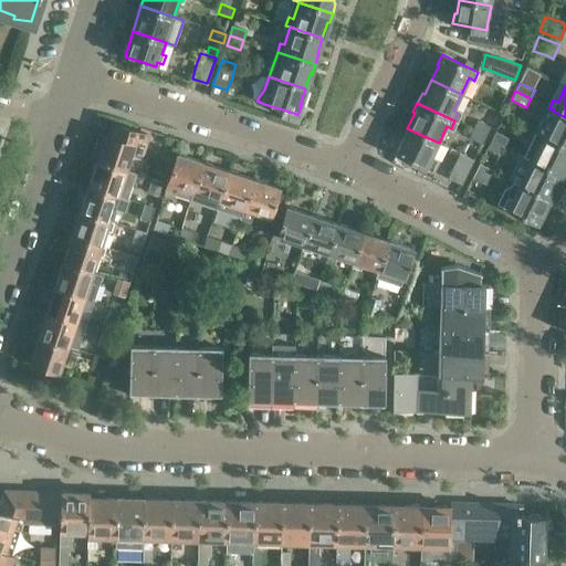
[(546,107),(535,132),(565,147),(565,117),(553,111),(554,109),(549,108),(546,107)]
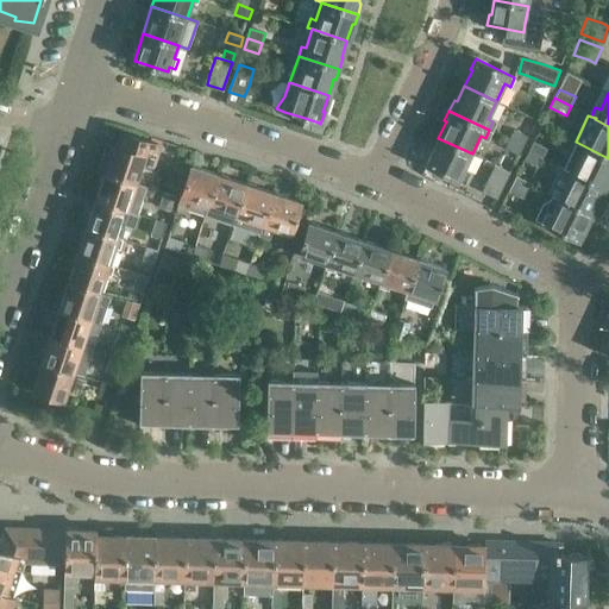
[(316,129),(319,123),(305,118),(303,124),(316,129)]
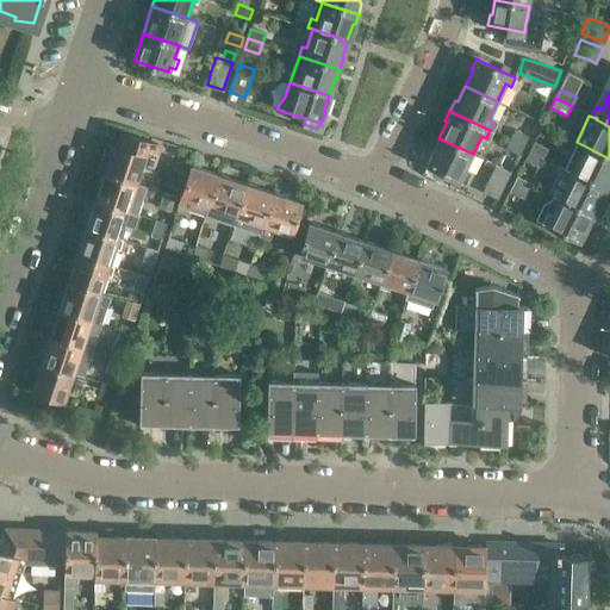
[(521,145),(526,136),(512,129),(508,138),(521,145)]
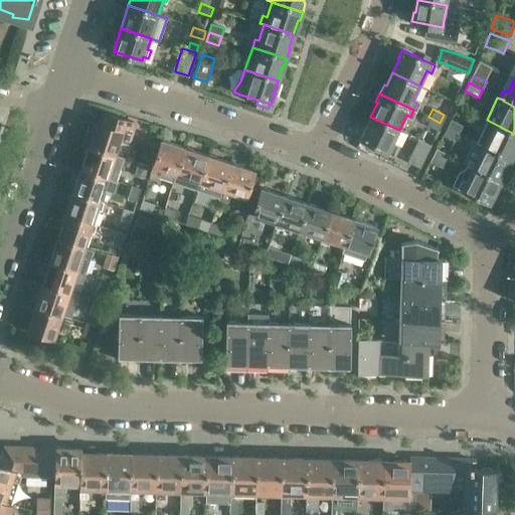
[(120,142),(129,145),(136,124),(105,113),(101,125),(97,123),(89,146),(116,155),(120,142)]
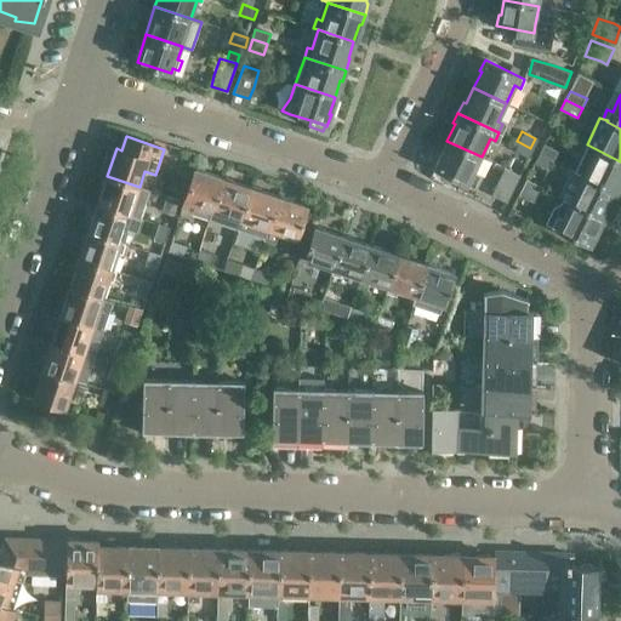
[(482,157),(446,141),(439,155),(437,155),(432,166),(466,183),(468,178),(476,182),(479,174),(474,171),(482,157)]
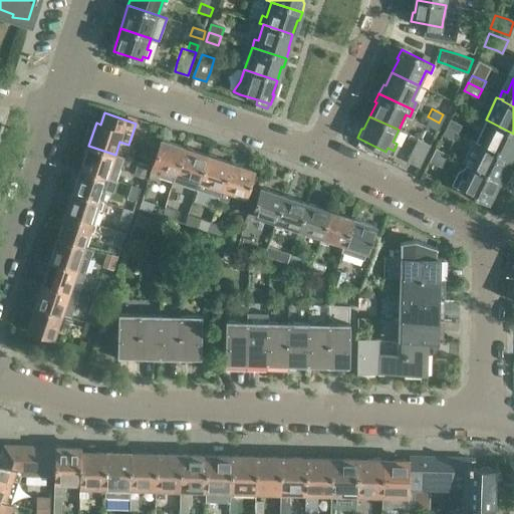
[(435,130),(439,122),(428,116),(424,123),(435,130)]
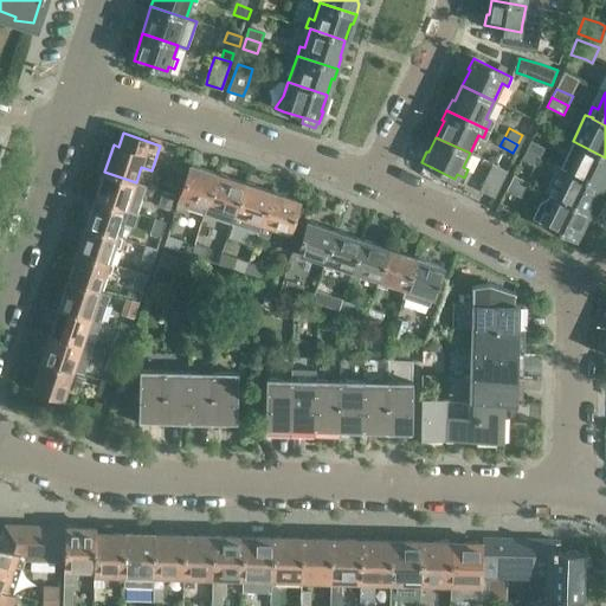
[(528,139),(523,148),(540,156),(545,147),(528,139)]
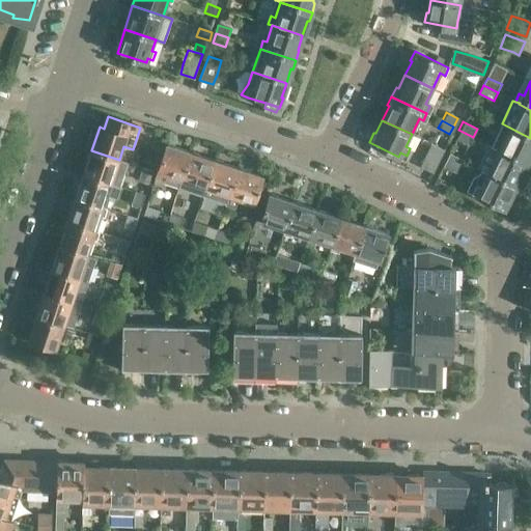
[(498,147),(497,149),(526,164),(530,155),(529,154),(530,148),(530,138),(502,123),(492,144),(498,147)]
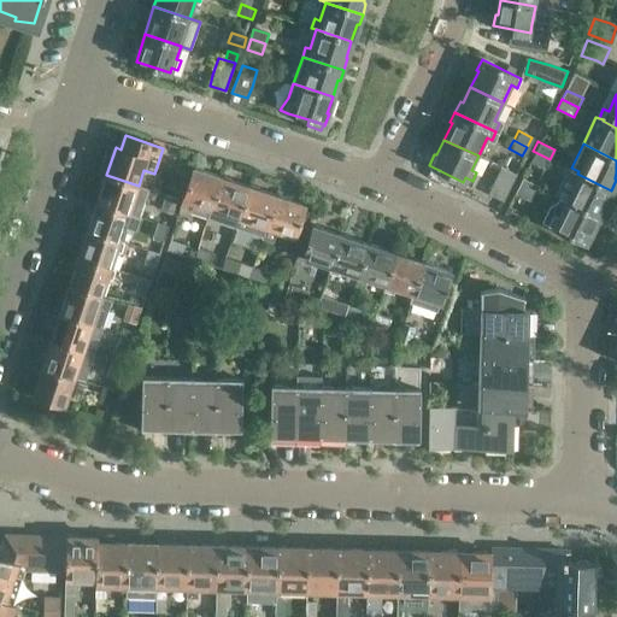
[(550,159),(533,151),(528,160),(544,169),(550,159)]
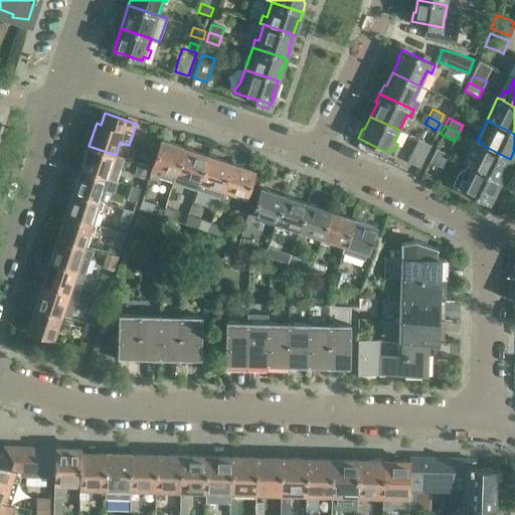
[(411,152),(407,161),(419,167),(431,145),(418,139),(411,152)]
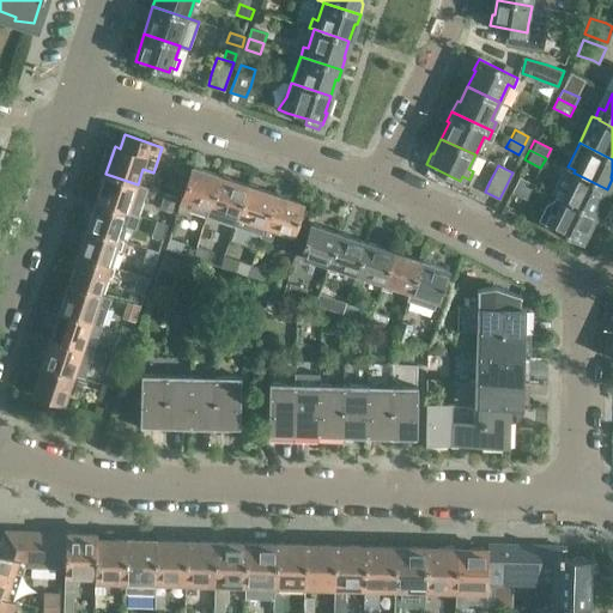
[(602,199),(607,189),(574,173),(563,167),(551,193),(556,195),(560,198),(593,213),(600,198),(602,199)]
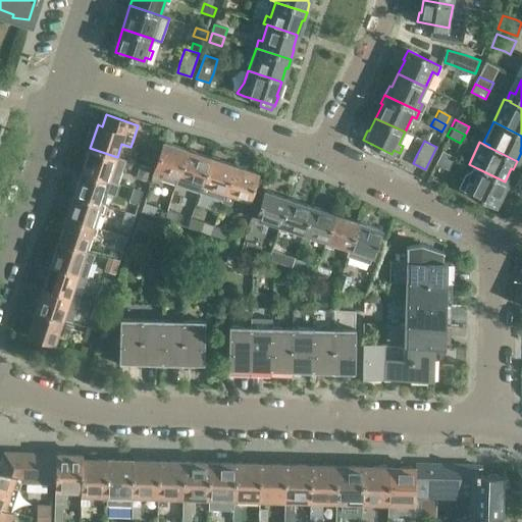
[(154,170),(155,170),(153,176),(176,185),(177,181),(179,177),(188,150),(164,143),(154,170)]
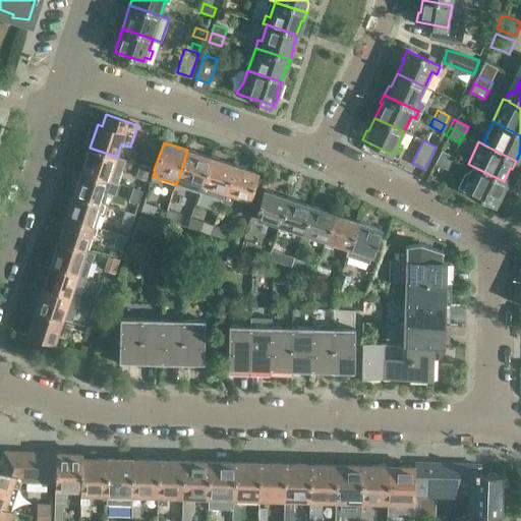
[(124,160),(117,157),(90,148),(81,172),(114,182),(117,183),(124,160)]
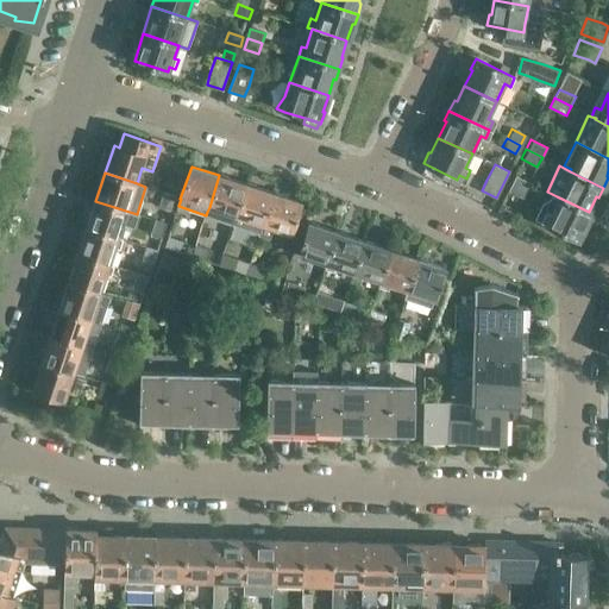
[(516,174),(508,190),(523,198),(531,182),(516,174)]
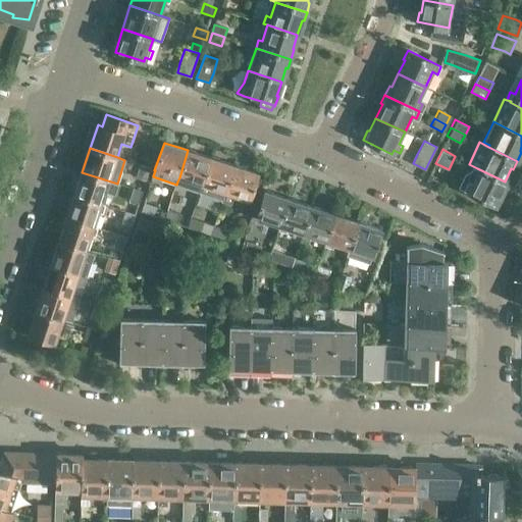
[(188,150),(179,177),(177,181),(186,185),(187,179),(202,185),(211,158),(188,150)]
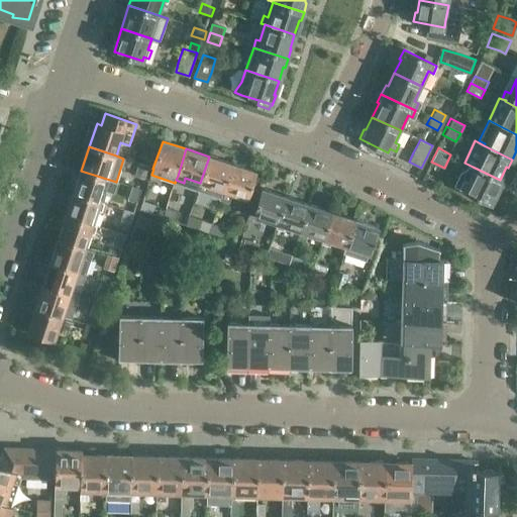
[(209,157),(200,183),(199,188),(206,190),(208,186),(223,191),(232,164),(209,157)]
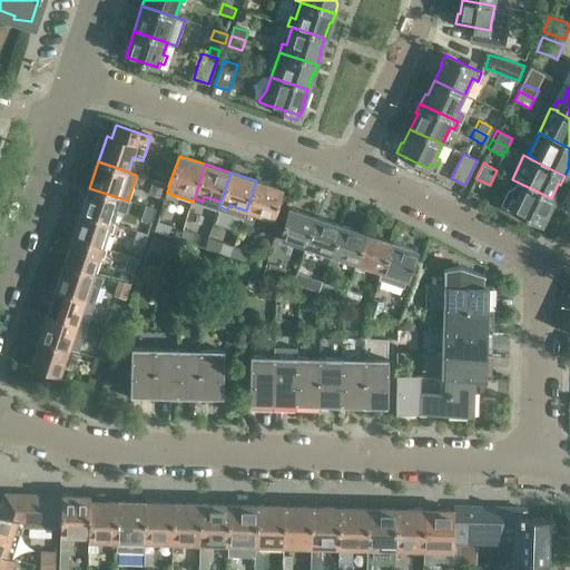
[(159,196),(164,183),(154,179),(149,193),(159,196)]
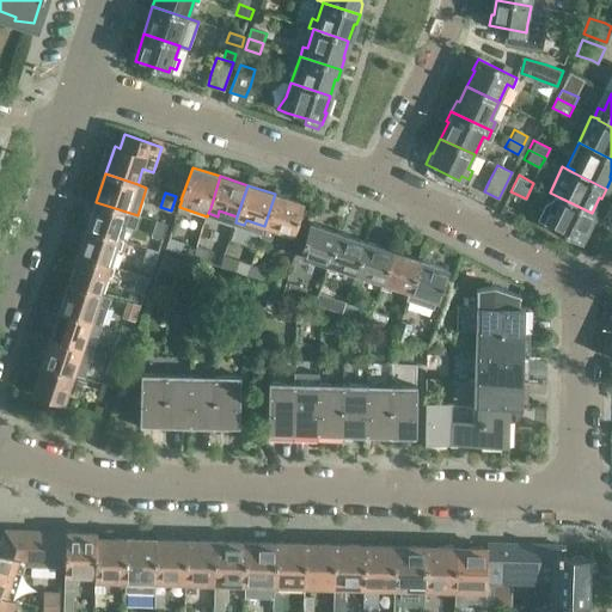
[(275,194),(264,226),(262,231),(271,234),(273,228),(292,236),(303,203),(275,194)]
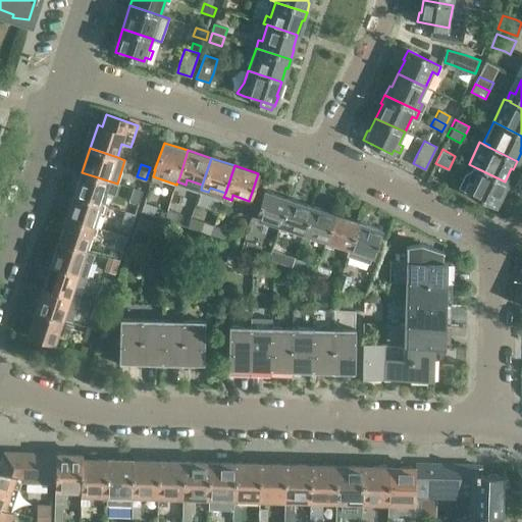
[(454,185),(466,192),(494,206),(500,197),(498,195),(505,181),(477,168),(473,166),(462,171),(454,185)]
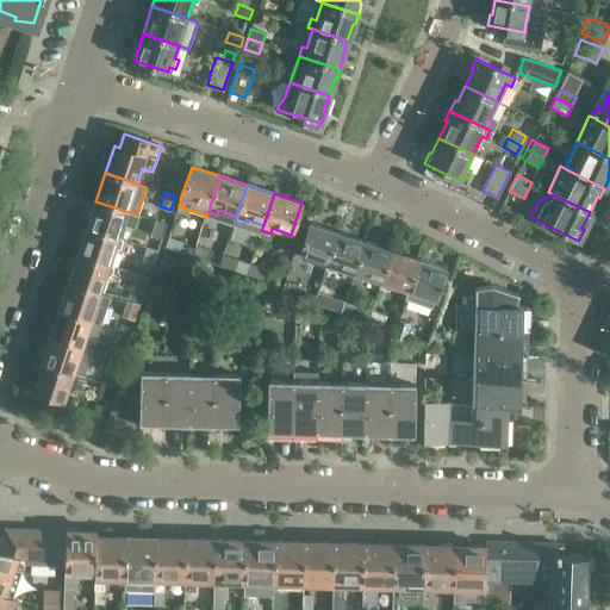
[(95,201),(87,228),(119,238),(125,221),(130,223),(134,213),(95,201)]
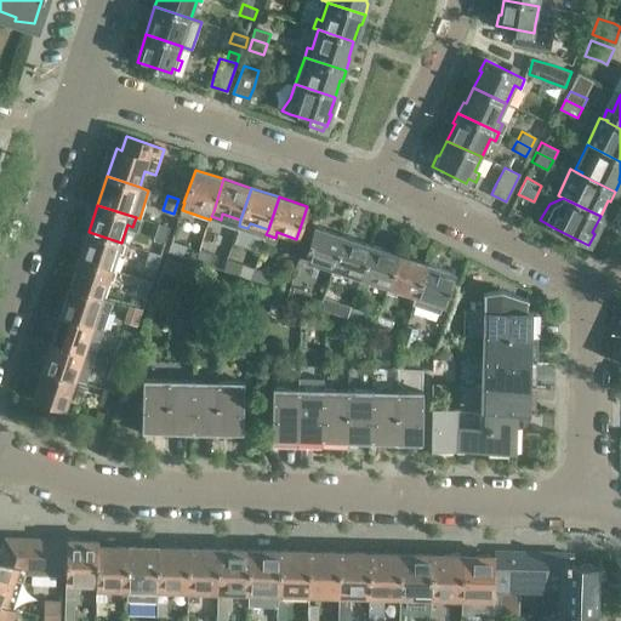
[(159,240),(170,244),(175,231),(163,227),(159,240)]
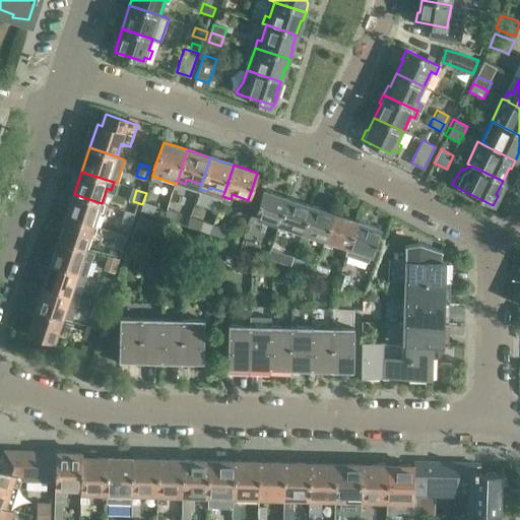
[(261,224),(262,219),(278,225),(286,198),(264,190),(255,217),(253,221),(261,224)]
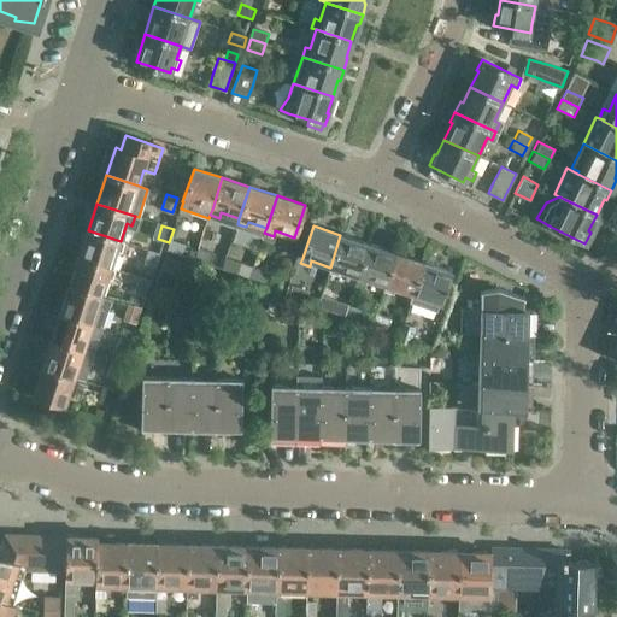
[(121,241),(88,230),(78,258),(111,269),(117,251),(122,252),(125,244),(121,241)]
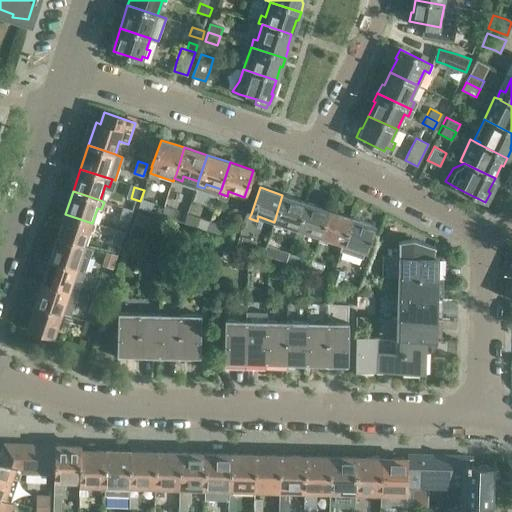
[(274,222),(272,226),(280,229),(281,224),(297,229),(306,203),(282,195),(274,222)]
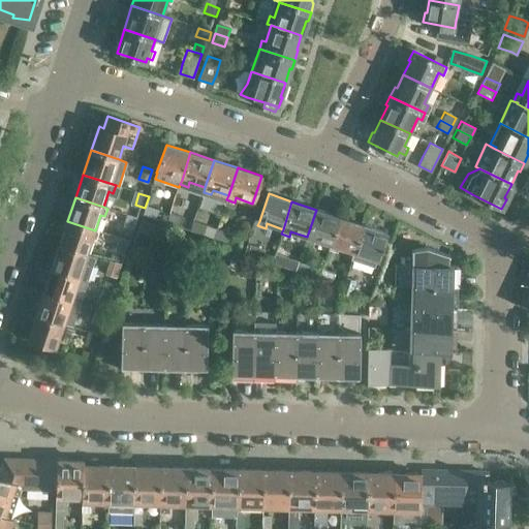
[(145,210),(141,220),(142,220),(153,224),(156,214),(145,210)]
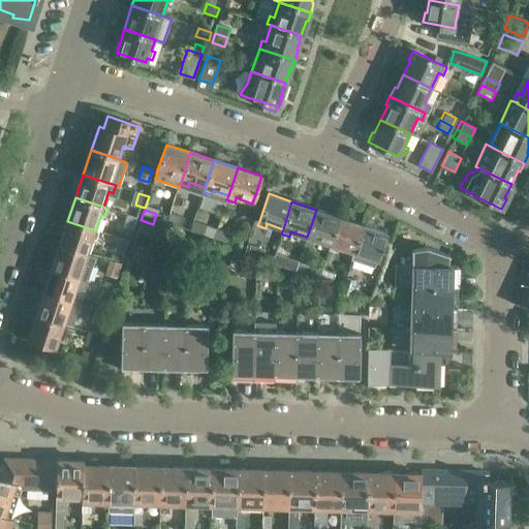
[(316,210),(307,237),(305,242),(313,244),(314,240),(331,245),(340,217),(316,210)]
